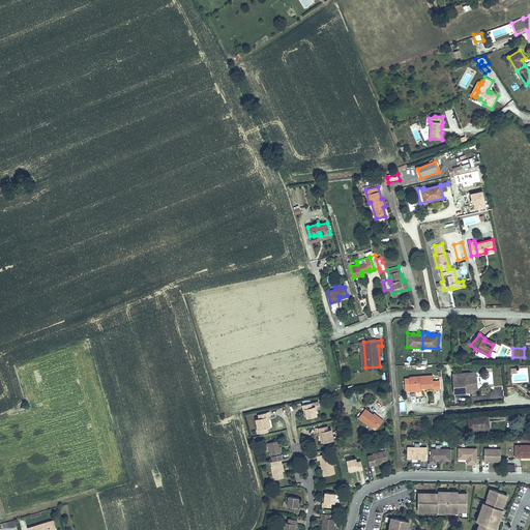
[(484,377),(486,385),(494,384),(492,371),(487,371),(488,376),(484,377)]
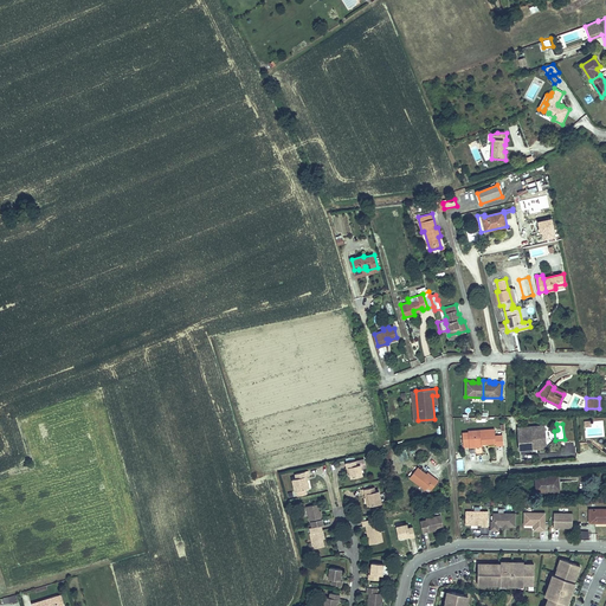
[(532,445),(545,445),(543,427),(529,429),(530,432),(517,432),(519,449),(532,447),(532,445)]
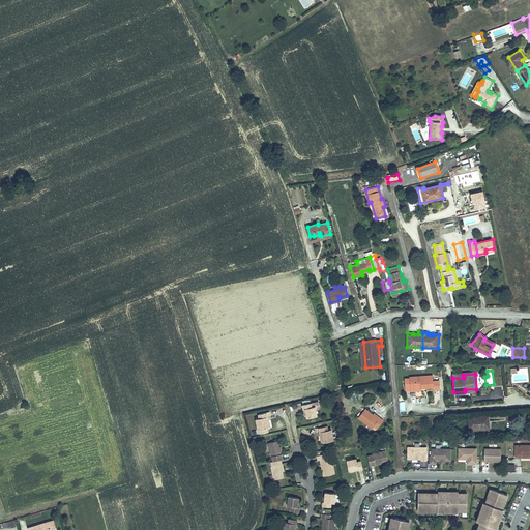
[(409,391),(415,390),(414,385),(419,385),(419,387),(433,386),(432,380),(432,376),(408,377),(408,379),(409,385),(409,391)]
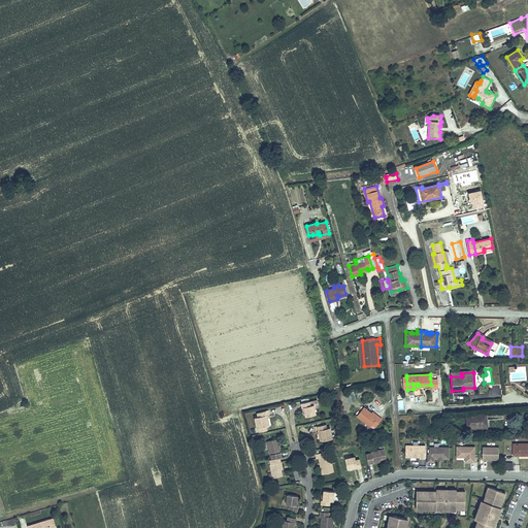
[(318,399),(309,401),(309,405),(314,404),(314,408),(319,407),(318,399)]
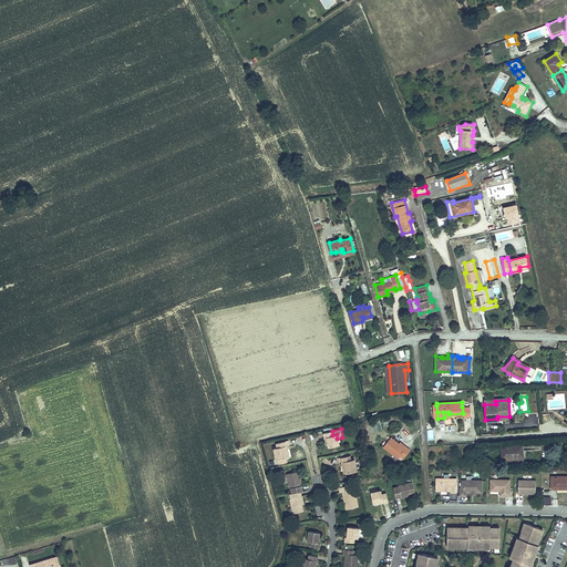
[(323,433),(325,437),(326,437),(327,441),(328,447),(339,444),(337,439),(337,434),(332,435),(332,431),(323,433)]
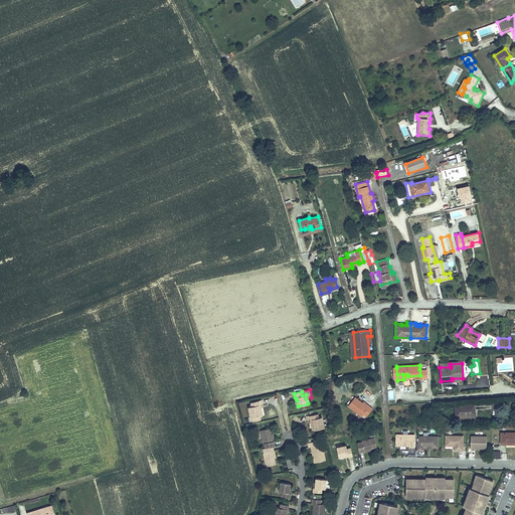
[(366,416),(372,408),(369,405),(367,407),(362,402),(354,397),(348,405),(361,415),(363,413),(366,416)]
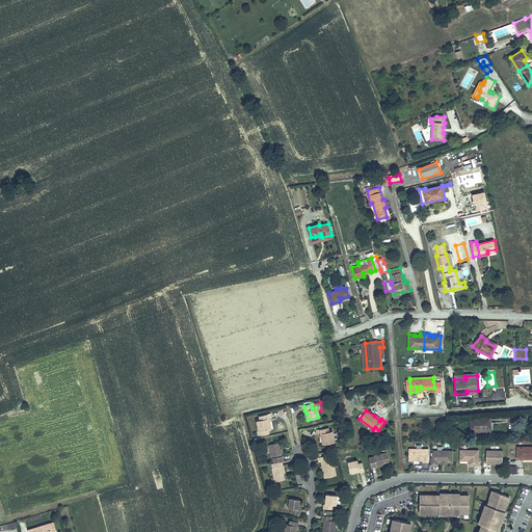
[(257,421),(260,431),(261,431),(262,435),(269,433),(268,429),(269,429),(268,422),(267,419),(271,418),(270,414),(260,416),(260,420),(257,421)]
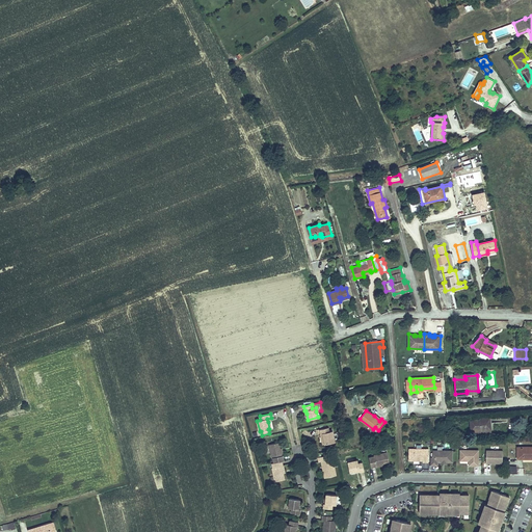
[(471,430),(490,429),(489,418),(470,419),(471,430)]
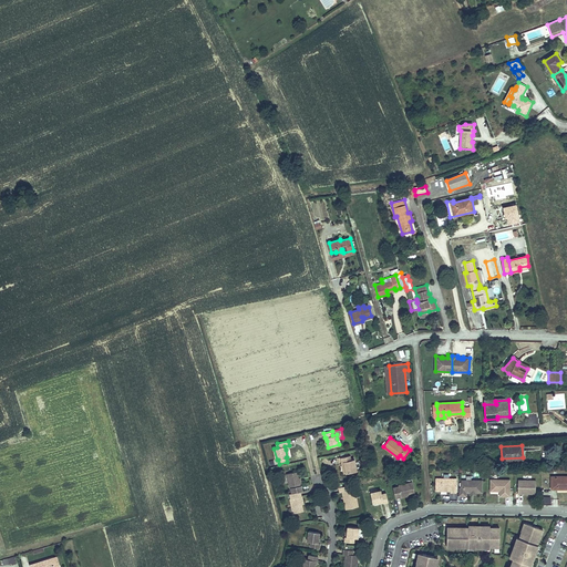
[(350,455),(339,457),(340,463),(344,462),(344,465),(347,473),(357,471),(354,459),(351,460),(350,455)]
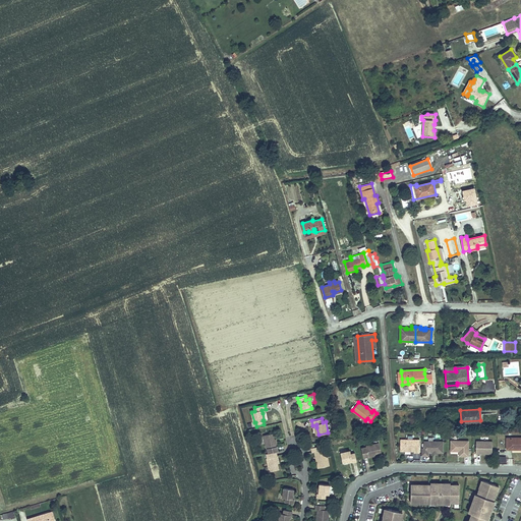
[(273,433),(264,436),(267,449),(268,449),(269,453),(276,451),(278,451),(277,446),(276,447),(274,440),(273,433)]
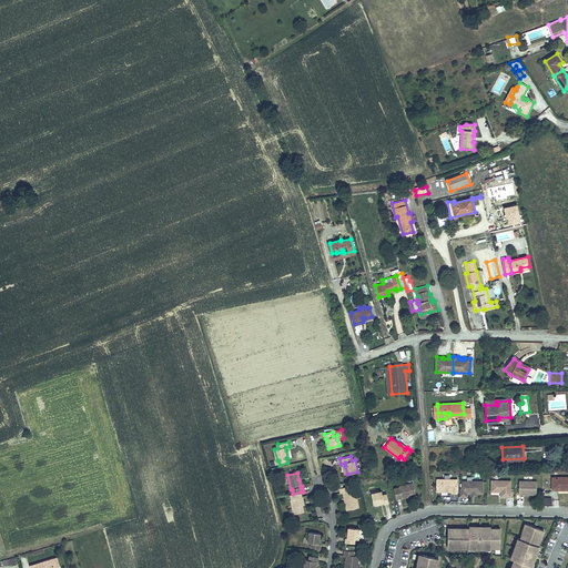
[(567,477),(553,477),(553,489),(567,489),(567,477)]
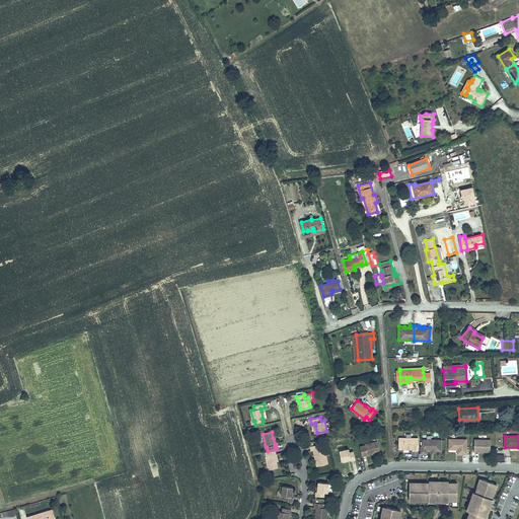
[(399,437),(399,449),(414,449),(414,450),(418,450),(419,438),(399,437)]
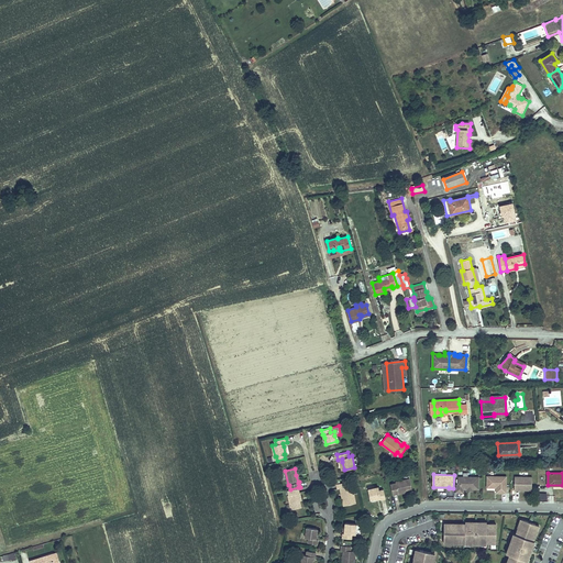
[(487,476),(487,487),(497,487),(497,493),(506,493),(506,476),(487,476)]
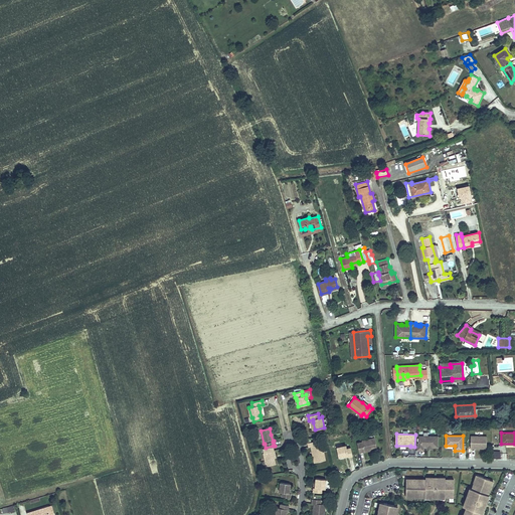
[(487,437),(471,436),(471,448),(486,449),(487,437)]
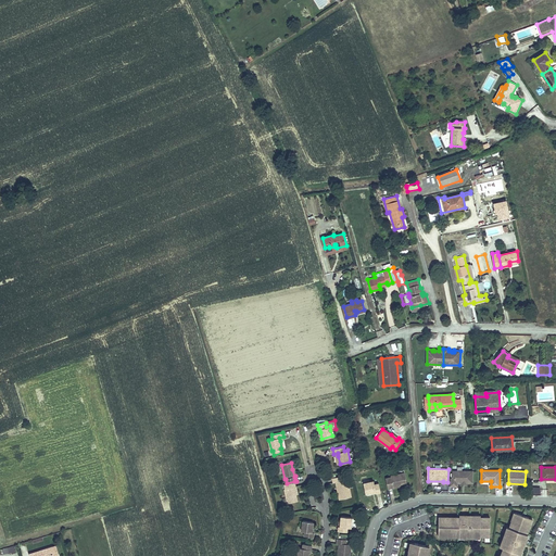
[(450,479),(450,485),(457,485),(457,482),(472,482),(472,471),(453,471),(453,479),(450,479)]
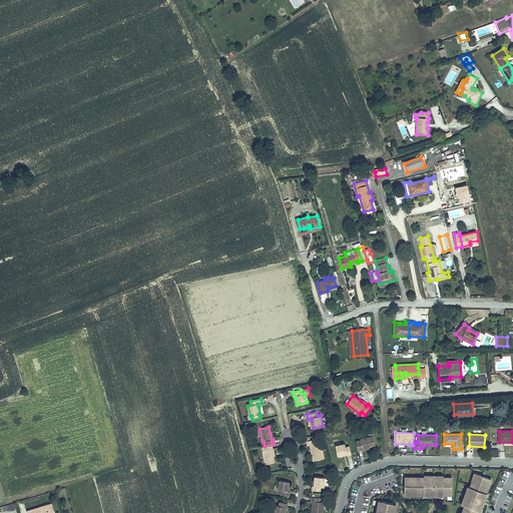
[(361,440),(356,441),(358,450),(363,449),(363,448),(370,447),(376,445),(374,436),(361,439),(361,440)]
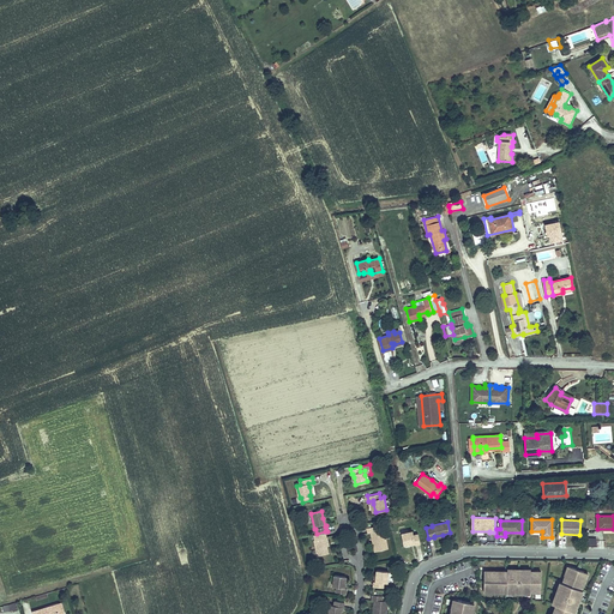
[(377,525),(367,528),(368,533),(371,533),(372,537),(374,537),(374,541),(373,542),(375,552),(387,548),(385,534),(383,534),(381,530),(378,530),(377,525)]
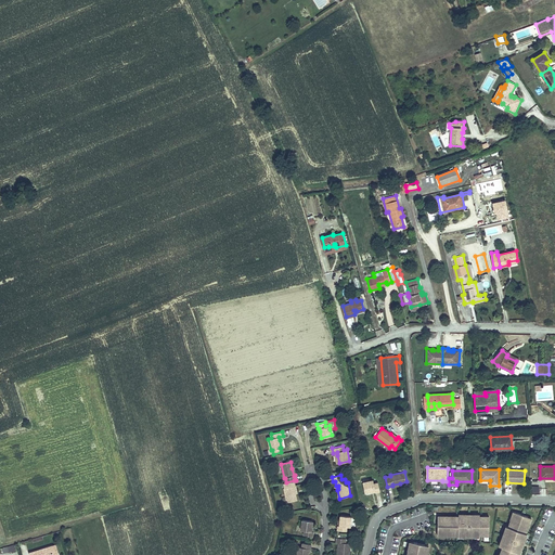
[(284,488),(287,502),(297,500),(296,493),(294,487),(295,486),(294,480),(286,482),(284,482),(285,488),(284,488)]
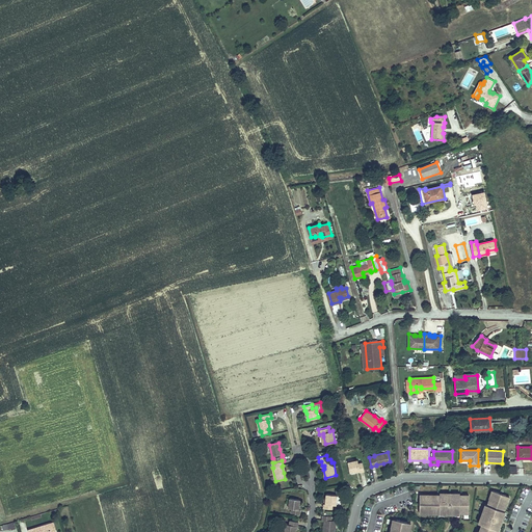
[(357,460),(348,462),(350,472),(355,471),(355,473),(364,471),(363,462),(358,463),(357,460)]
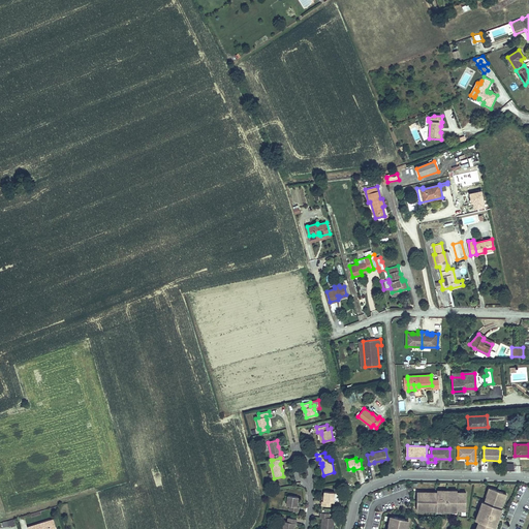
[(492,493),(488,492),(487,496),(485,502),(484,505),(481,504),(480,508),(478,512),(477,517),(479,518),(477,521),(479,521),(476,528),(475,528),(474,528),(492,528),(493,528),(495,526),(496,523),(498,524),(499,521),(497,520),(499,515),(501,516),(502,512),(500,511),(501,508),(503,501),(504,502),(505,498),(502,496),(503,493),(493,489),(492,493)]
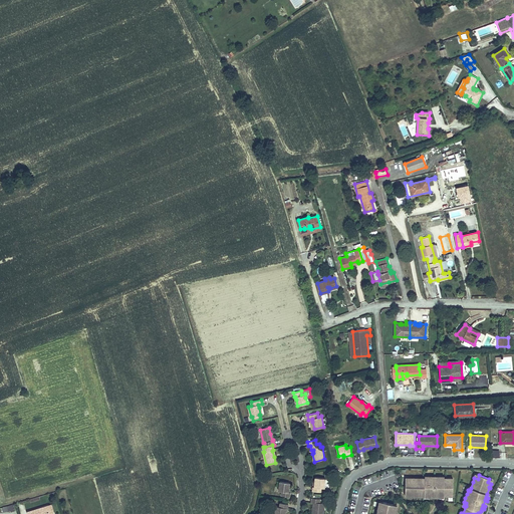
[(325,478),(315,477),(315,483),(314,487),(313,486),(312,491),(320,491),(321,488),(324,488),(325,478)]
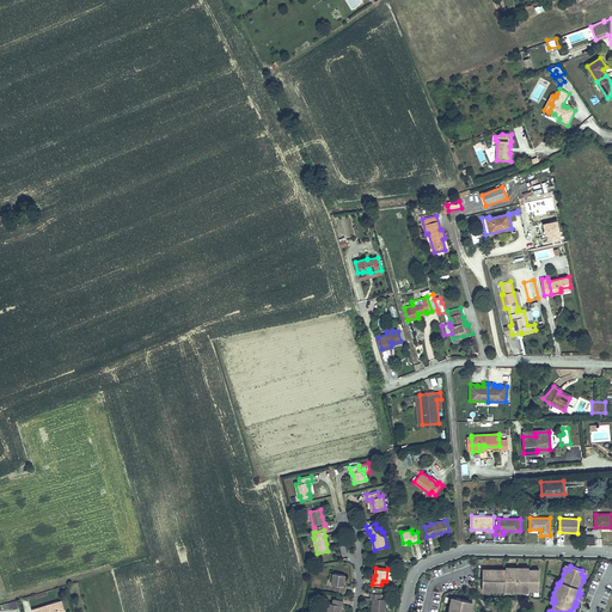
[(494,569),(488,569),(488,573),(483,573),(483,586),(488,587),(488,591),(494,591),(501,591),(506,591),(506,593),(509,593),(514,593),(520,593),(525,593),(525,594),(528,594),(528,592),(534,592),(534,589),(539,589),(539,569),(530,569),(530,570),(525,570),(525,568),(521,568),(520,568),(514,568),(509,568),(509,570),(506,570),(506,569),(501,569),(501,570),(494,569)]
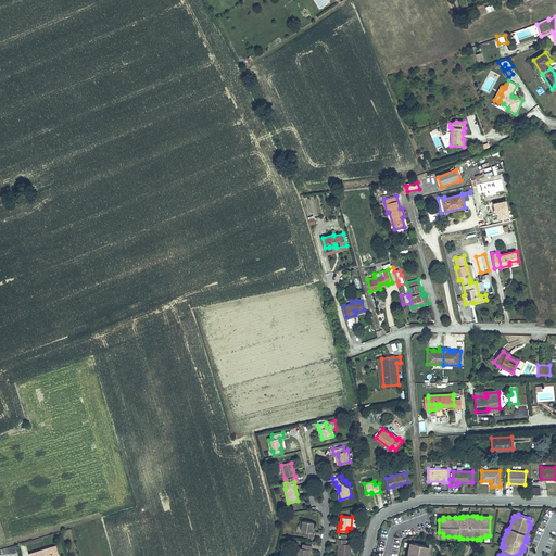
[(313,528),(314,522),(303,520),(302,531),(305,531),(304,535),(313,536),(314,532),(312,532),(313,528)]
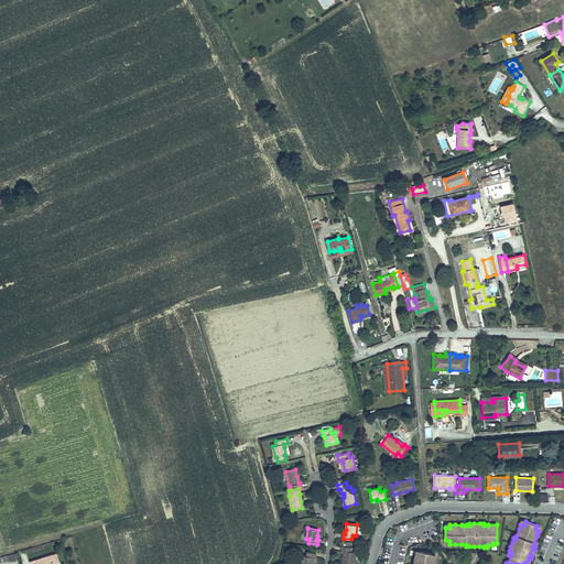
[(351,548),(343,546),(342,552),(344,552),(344,556),(346,556),(345,561),(344,561),(343,563),(355,563),(356,556),(354,556),(355,552),(351,552),(351,548)]
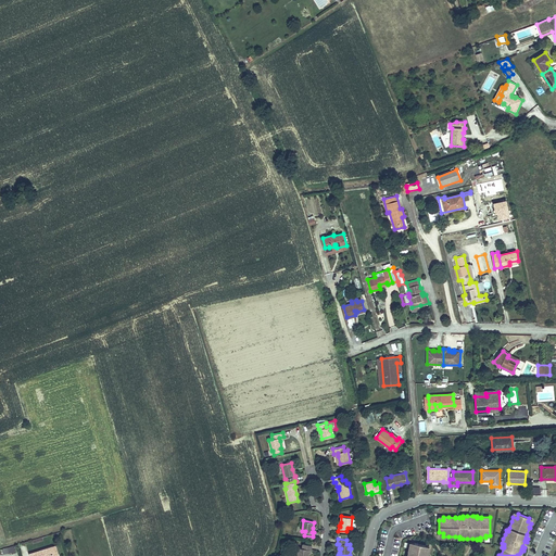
[(427,555),(428,555),(429,551),(425,550),(426,545),(415,543),(414,547),(409,546),(408,551),(409,551),(407,555),(427,555)]
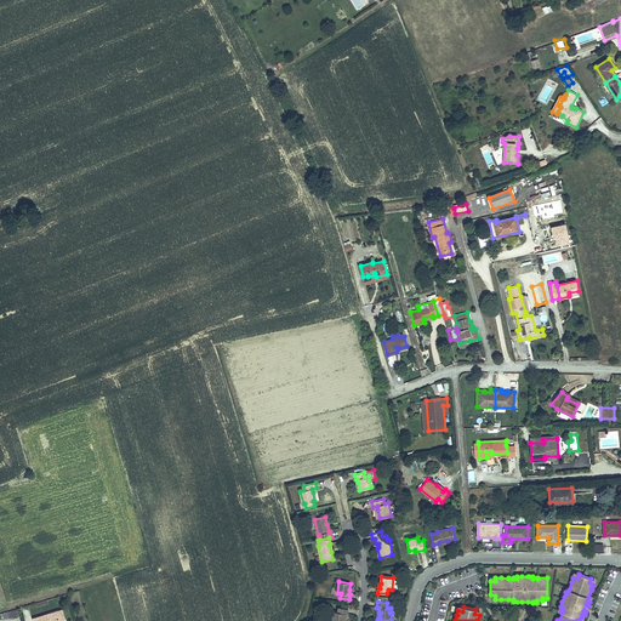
[(332,620),(345,620),(345,619),(346,614),(347,614),(348,609),(339,608),(337,613),(334,611),(332,620)]
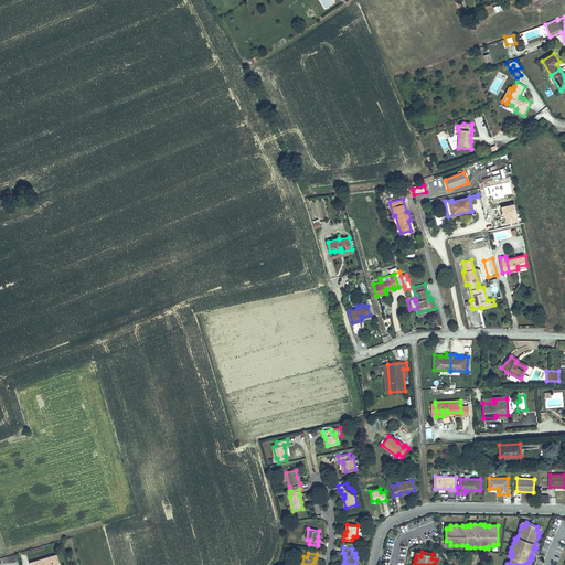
[(16,554),(2,558),(4,564),(6,564),(9,563),(8,562),(11,562),(12,563),(17,562),(16,554)]
